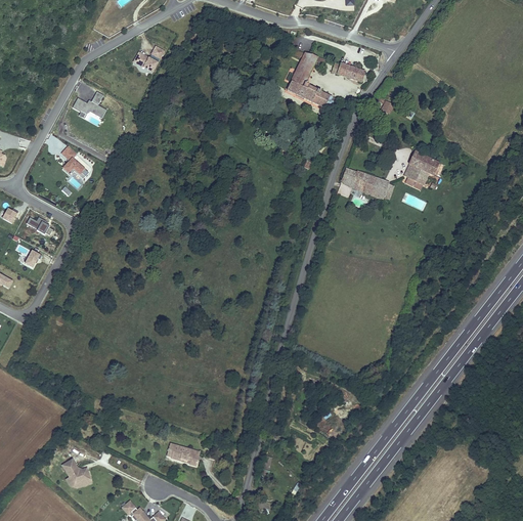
[(346,1),(347,10),(355,9),(355,1),(346,1)]
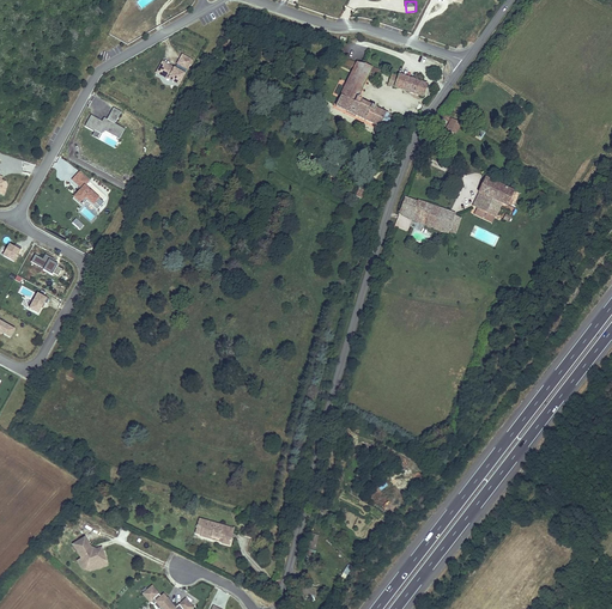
[(176,68),(164,61),(159,69),(165,72),(164,74),(175,81),(176,78),(182,81),(194,60),(185,54),(180,62),(181,64),(179,67),(177,66),(176,68)]
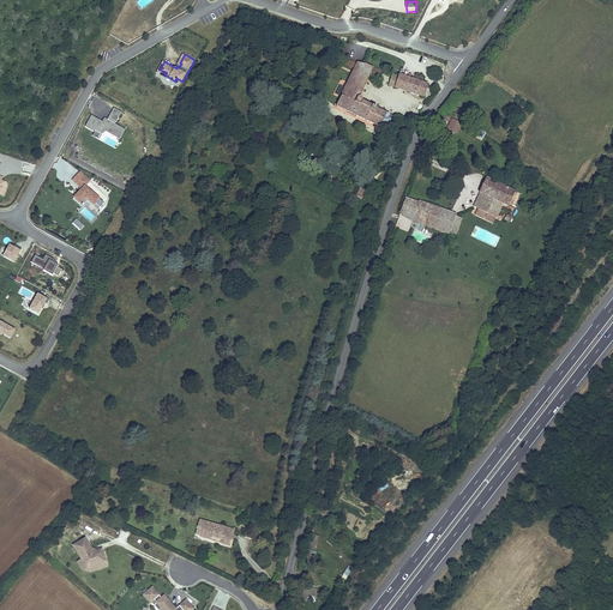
[(380,73),(346,60),(343,65),(353,70),(348,78),(364,84),(367,77),(377,80),(380,73)]
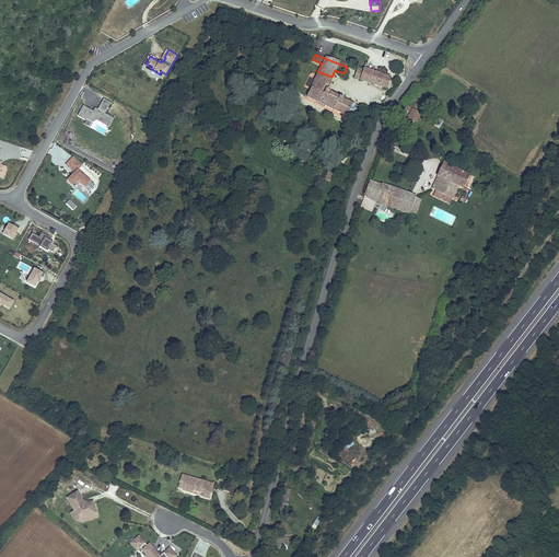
[(363,73),(357,70),(352,77),(385,89),(389,80),(365,70),(363,73)]
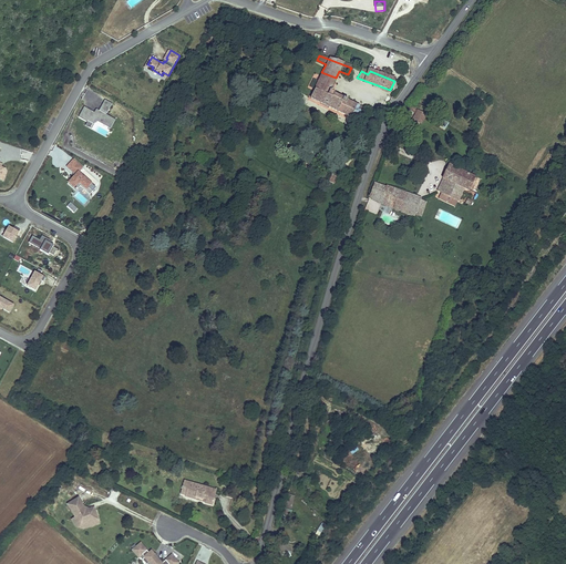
[(336,78),(321,72),(319,78),(333,82),(336,78)]
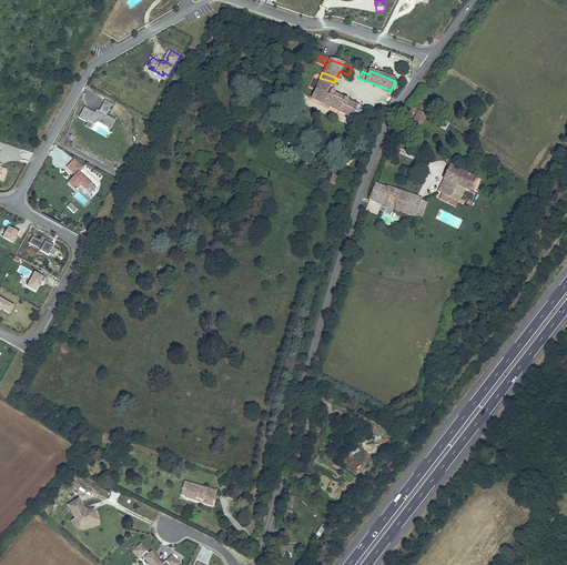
[(334,82),(320,78),(310,99),(360,123),(361,121),(357,119),(361,112),(364,113),(366,110),(328,92),(334,82)]
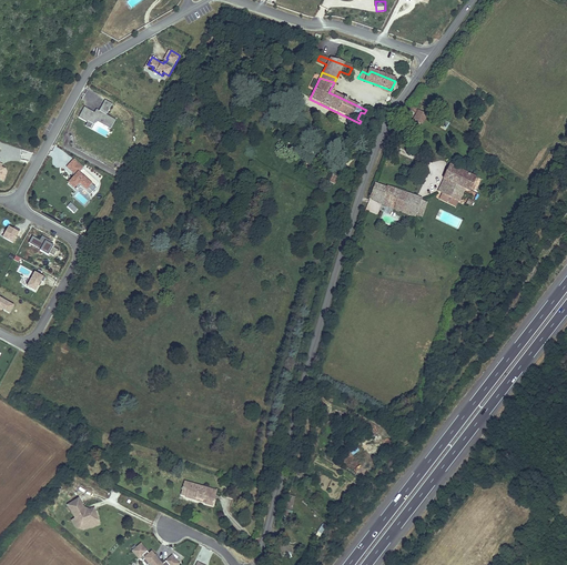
[(113,107),(107,103),(100,114),(99,118),(95,115),(85,110),(80,120),(94,128),(97,123),(112,131),(117,123),(108,118),(113,107)]
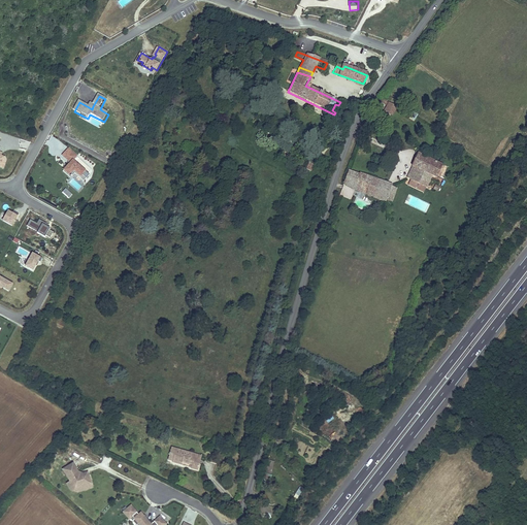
[(389,103),(379,98),(377,102),(388,107),(385,112),(393,117),(397,108),(389,104),(389,103)]
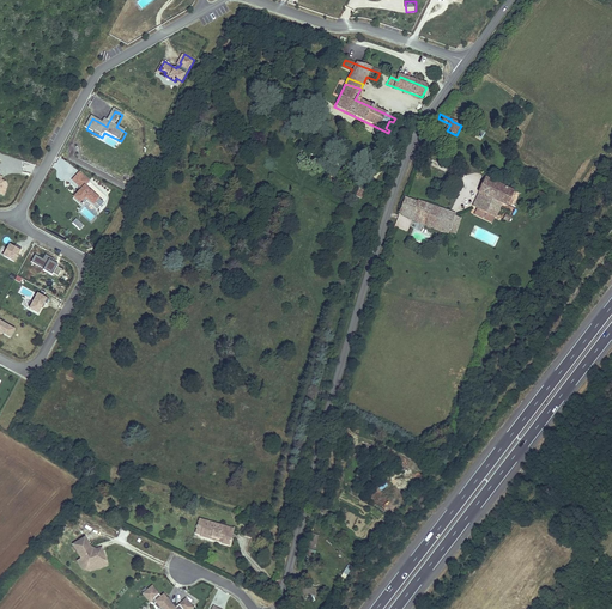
[(102,138),(96,134),(94,139),(100,142),(105,133),(104,133),(102,138)]
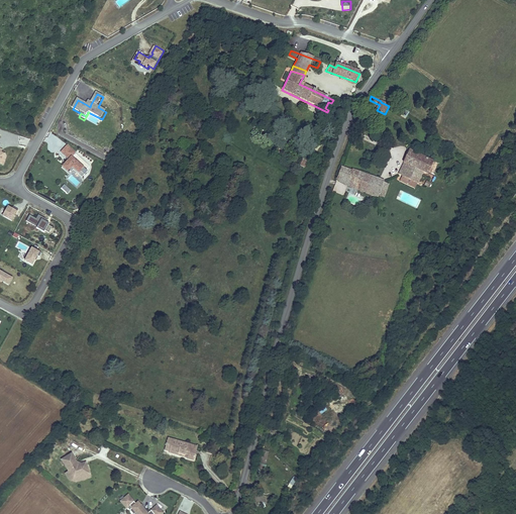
[(408,115),(403,112),(400,117),(405,120),(408,115)]
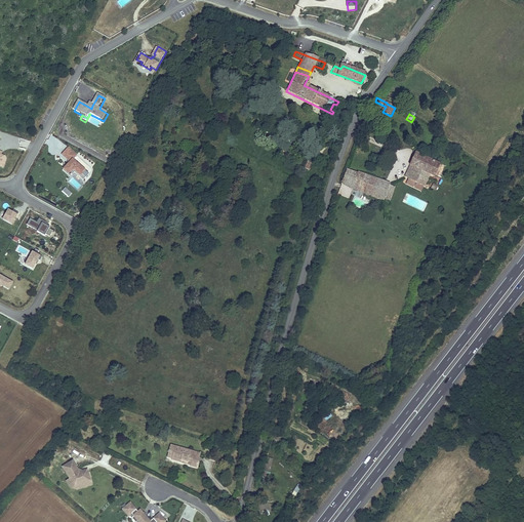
[(77,154),(69,146),(63,153),(71,160),(64,167),(69,172),(74,167),(76,169),(75,170),(83,178),(89,172),(73,158),(77,154)]
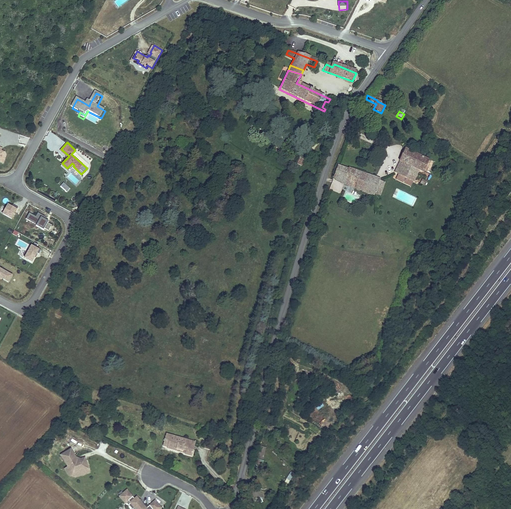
[(412,183),(416,176),(418,172),(424,174),(429,162),(409,153),(398,176),(412,183)]
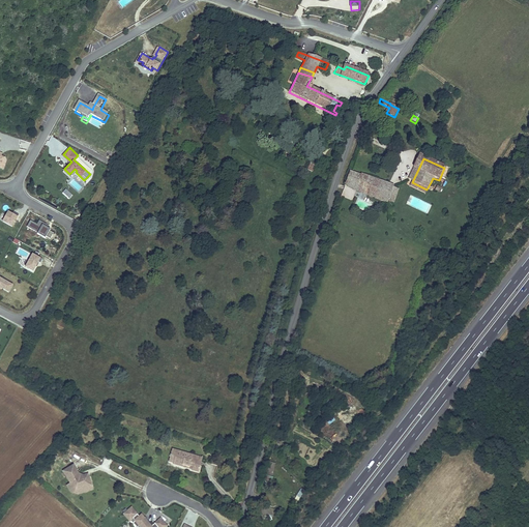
[(361,186),(364,177),(350,173),(347,182),(361,186)]
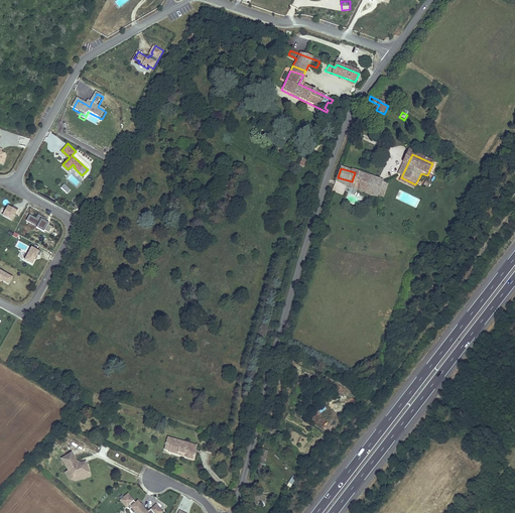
[(364,175),(355,171),(352,181),(361,185),(364,175)]
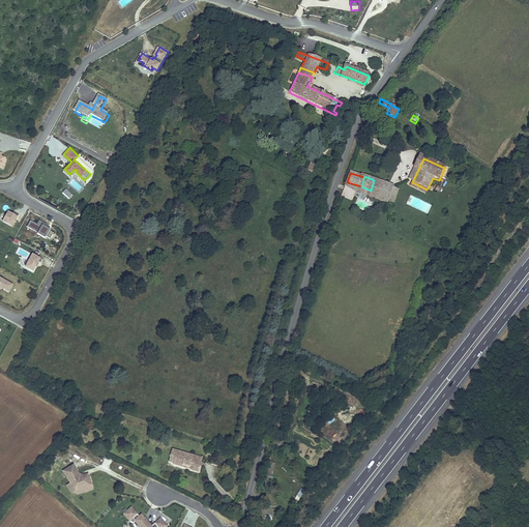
[(371,191),(369,196),(388,203),(392,192),(393,188),(394,186),(374,180),(371,191)]
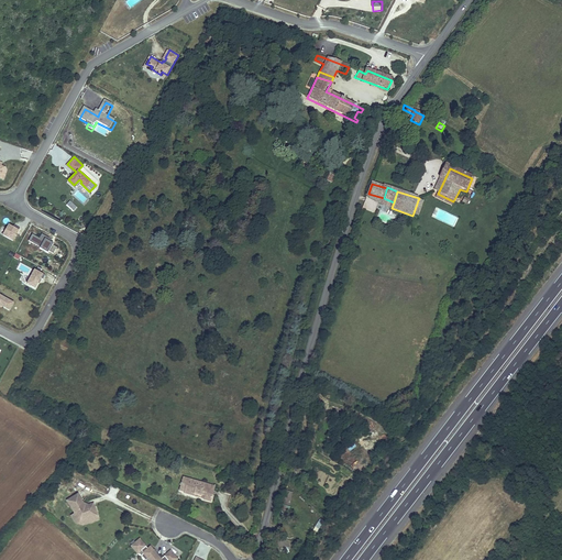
[(384,198),(368,194),(367,197),(392,208),(394,202),(384,198)]
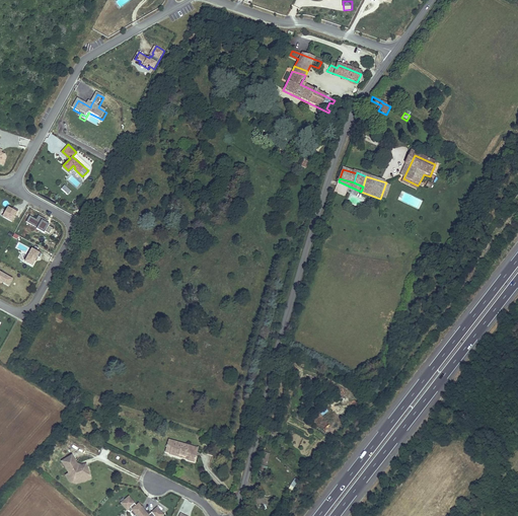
[(385,185),(384,188),(380,197),(385,199),(390,187),(385,185)]
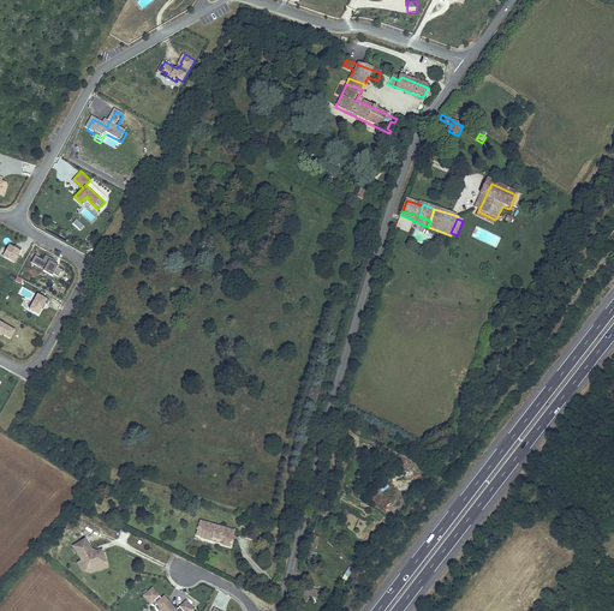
[(22,246),(17,244),(16,246),(15,246),(10,244),(4,255),(15,261),(22,246)]
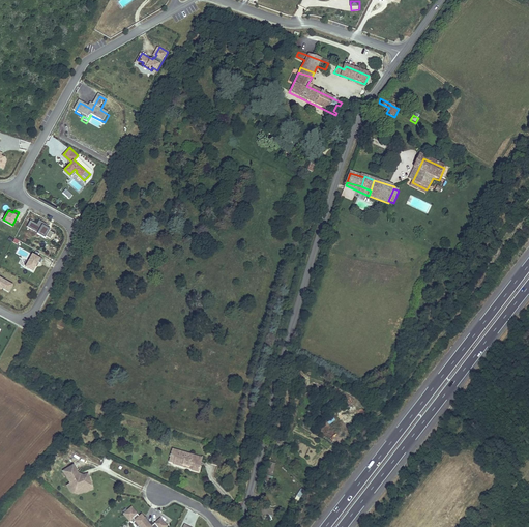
[(48,224),(39,218),(37,223),(30,218),(27,225),(37,231),(37,232),(45,236),(46,235),(50,237),(54,231),(49,229),(50,227),(48,226),(47,226),(48,224)]
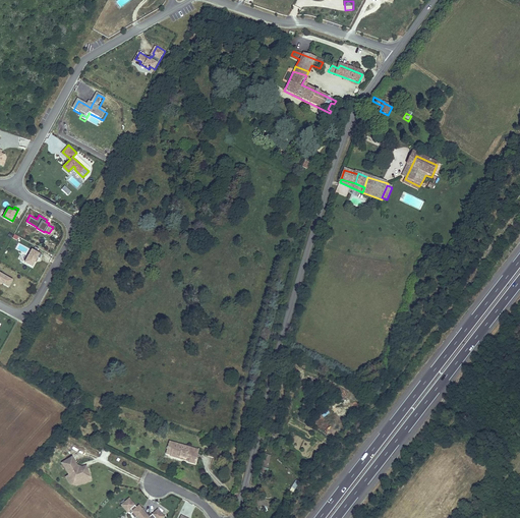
[(40,257),(42,253),(32,248),(24,261),(32,265),(37,255),(40,257)]
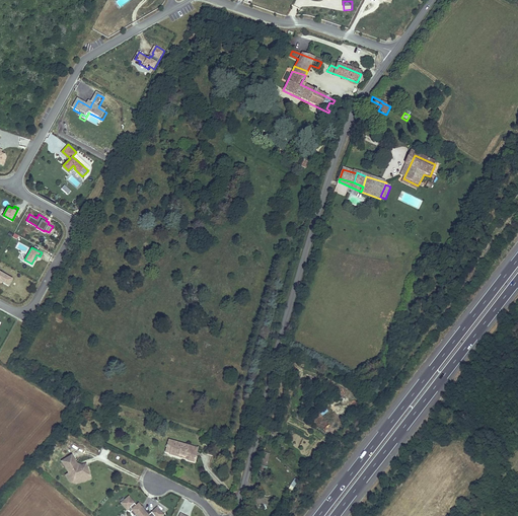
[(0,268),(0,279),(8,284),(12,277),(3,272),(3,271),(0,268)]
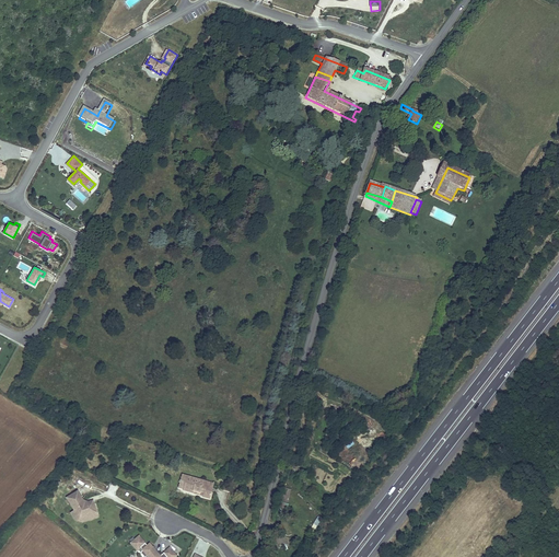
[(202,495),(200,499),(209,501),(212,488),(200,485),(200,483),(181,477),(177,490),(191,496),(193,494),(198,496),(199,494),(202,495)]
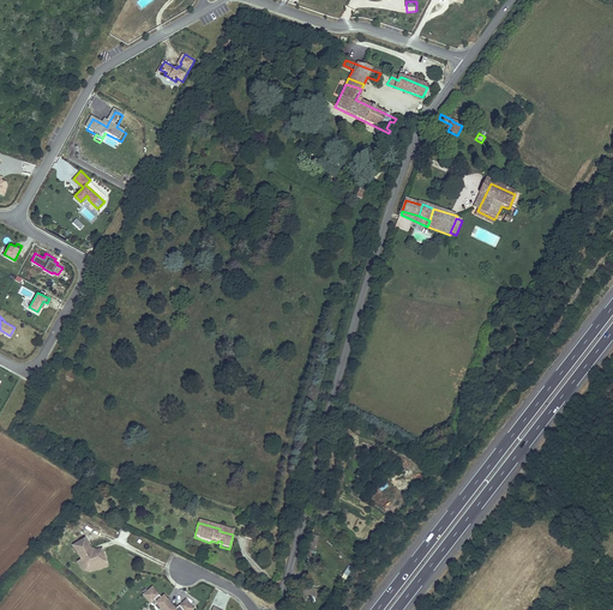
[(95,569),(110,566),(106,551),(100,554),(100,555),(96,556),(95,554),(96,553),(89,542),(77,549),(85,563),(89,567),(95,569)]
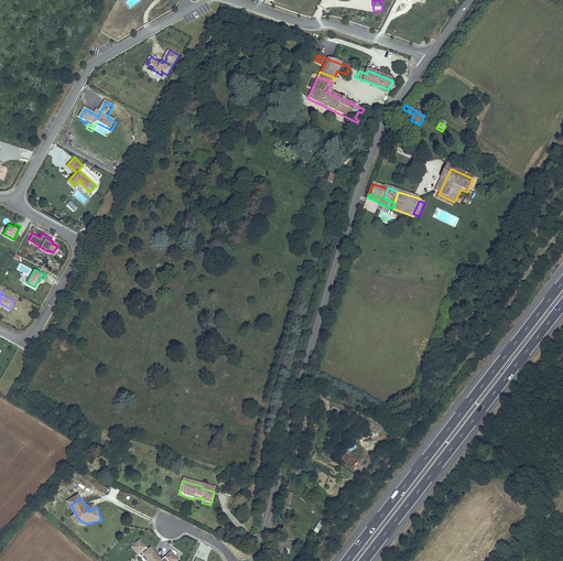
[(82,521),(78,518),(75,520),(78,526),(87,528),(103,524),(101,520),(87,524),(82,521)]
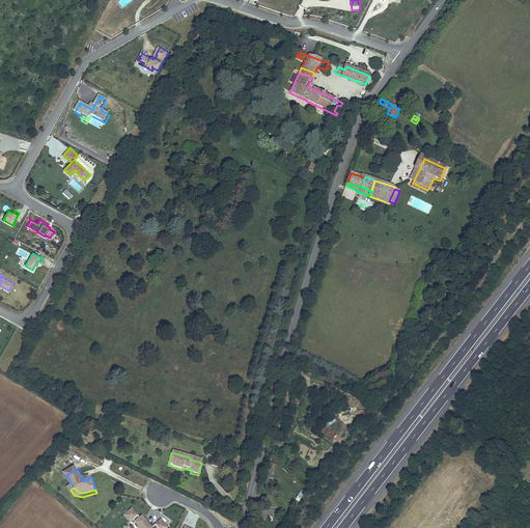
[(169,527),(165,522),(159,527),(152,527),(149,523),(149,524),(147,522),(148,521),(145,518),(143,520),(135,510),(128,518),(134,524),(137,522),(139,524),(137,526),(138,527),(169,527)]
